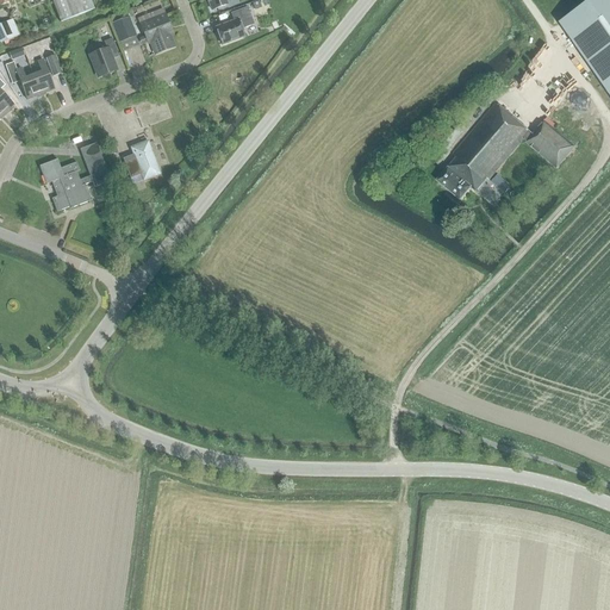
[(49,0),(58,24),(92,11),(87,0),(49,0)]
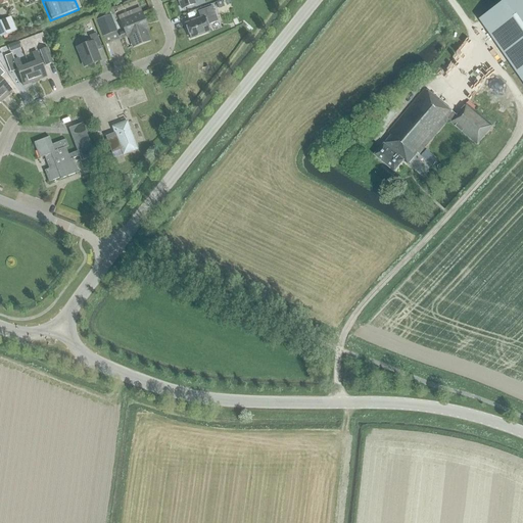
[(179,2),(181,9),(194,4),(192,0),(176,0),(178,3),(179,2)]
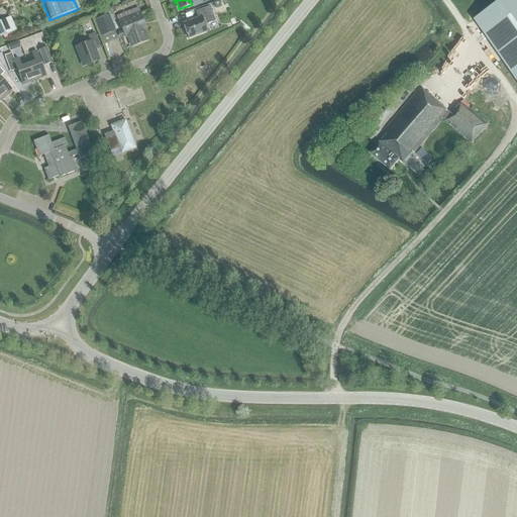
[(225,0),(223,0),(214,3),(216,9),(221,7),(223,13),(229,11),(225,0)]
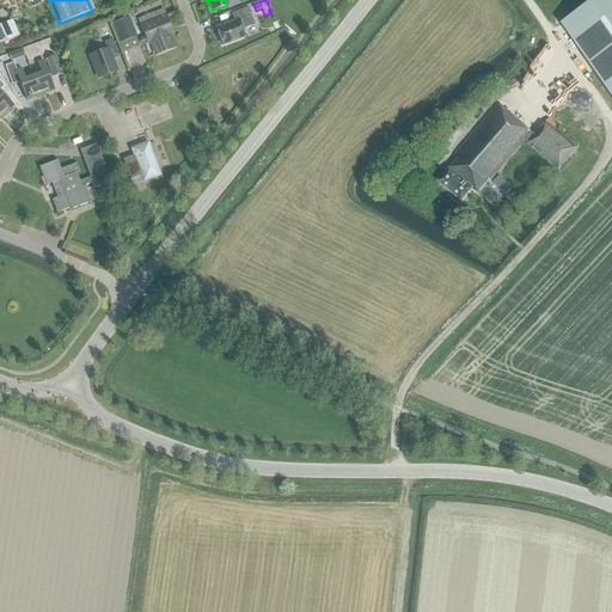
[(611,0),(594,0),(561,24),(611,97),(611,0)]
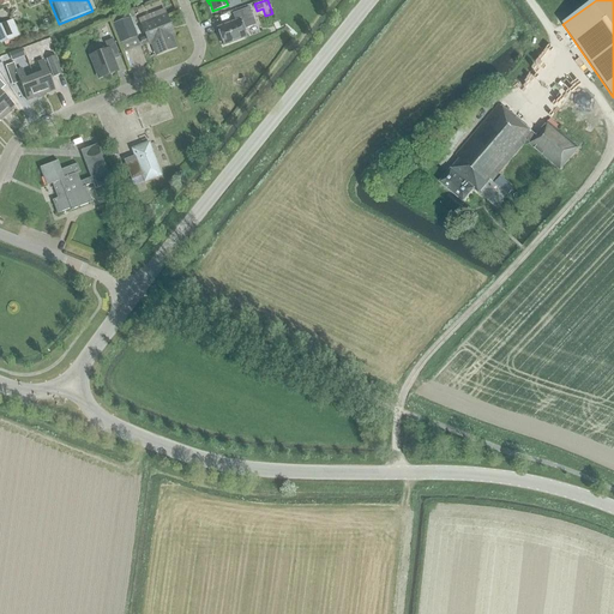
[(235,22),(216,29),(223,46),(246,37),(242,30),(256,25),(248,7),(232,14),(235,22)]
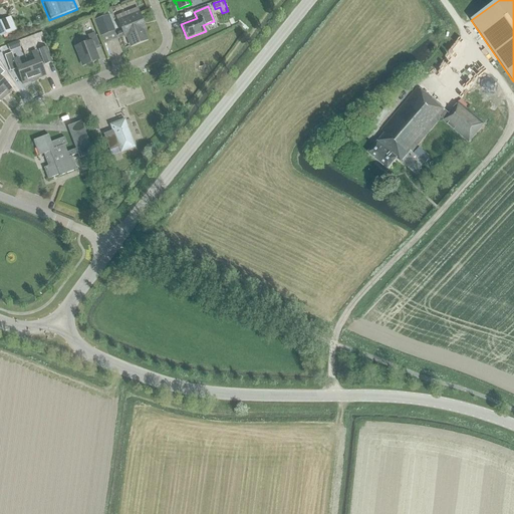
[(139,13),(137,8),(130,11),(132,16),(139,13)]
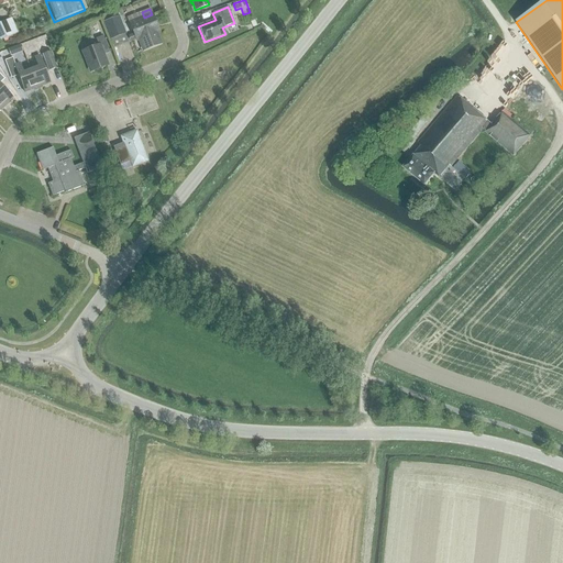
[(139,39),(143,50),(159,44),(153,26),(156,25),(152,14),(130,23),(136,40),(139,39)]
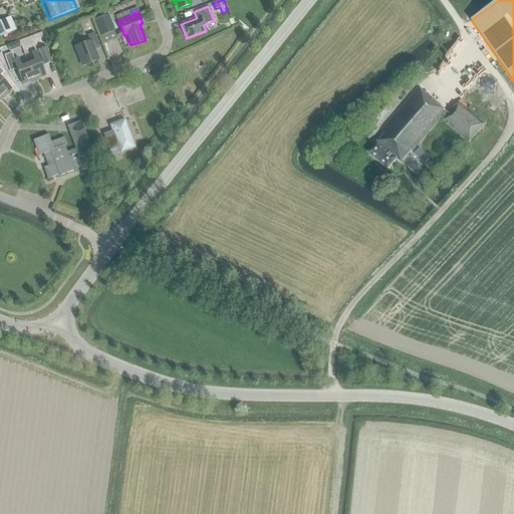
[(115,31),(108,14),(92,20),(99,37),(115,31)]
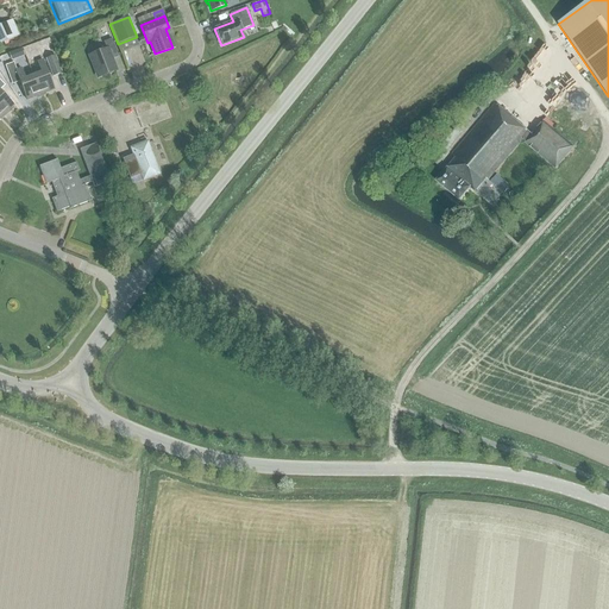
[(0,25),(0,44),(19,36),(12,20),(0,25)]
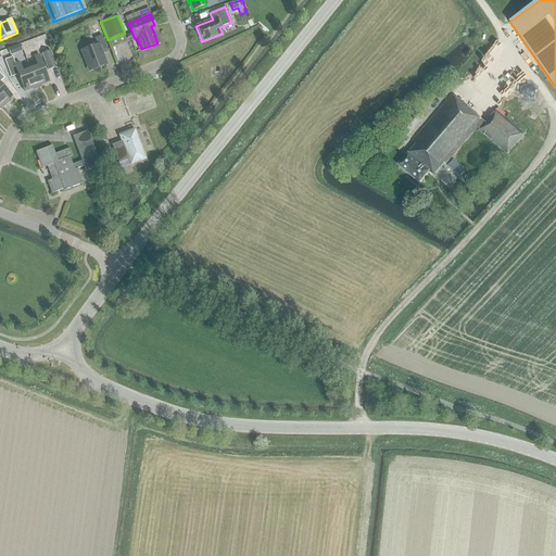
[(101,34),(97,23),(88,26),(92,37),(101,34)]
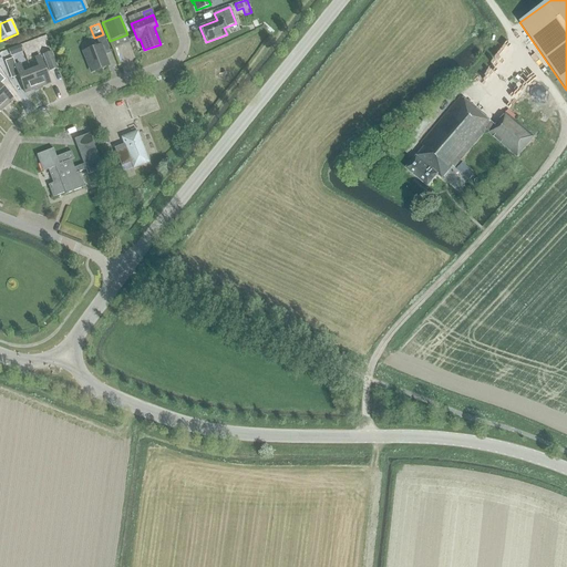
[(103,37),(96,39),(100,47),(84,52),(91,71),(106,65),(102,52),(107,50),(103,37)]
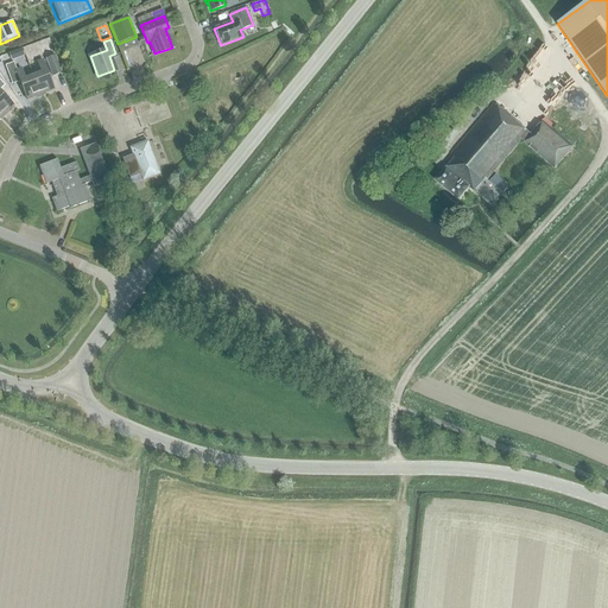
[(62,74),(55,56),(45,59),(52,77),(62,74)]
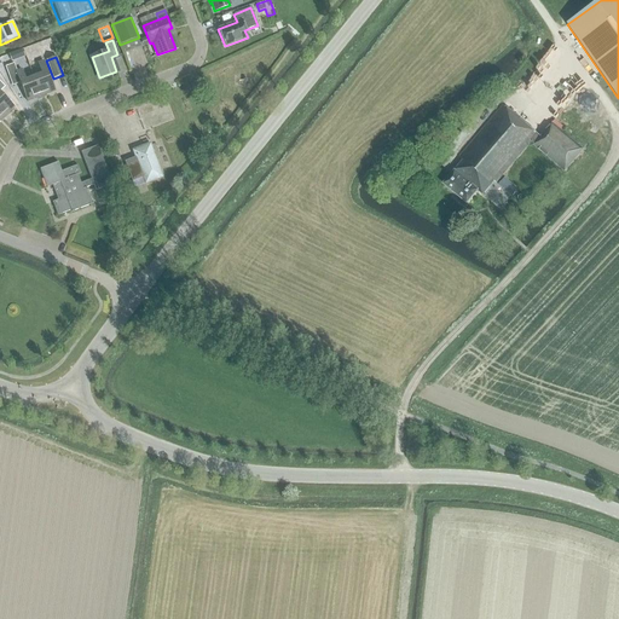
[(41,74),(33,77),(41,97),(55,92),(47,71),(42,62),(38,63),(41,74)]
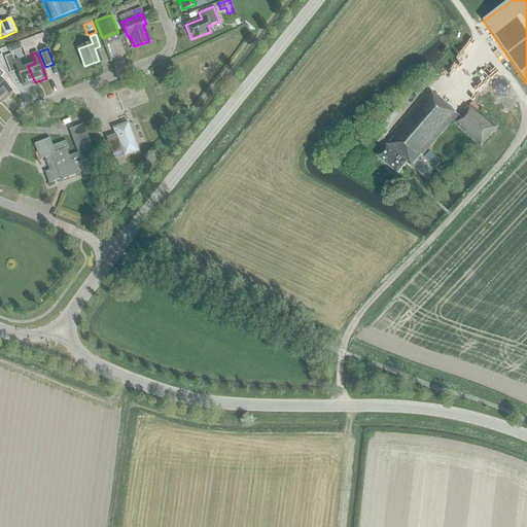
[(35,82),(28,66),(22,68),(18,60),(13,61),(11,55),(4,58),(10,73),(16,70),(23,86),(35,82)]
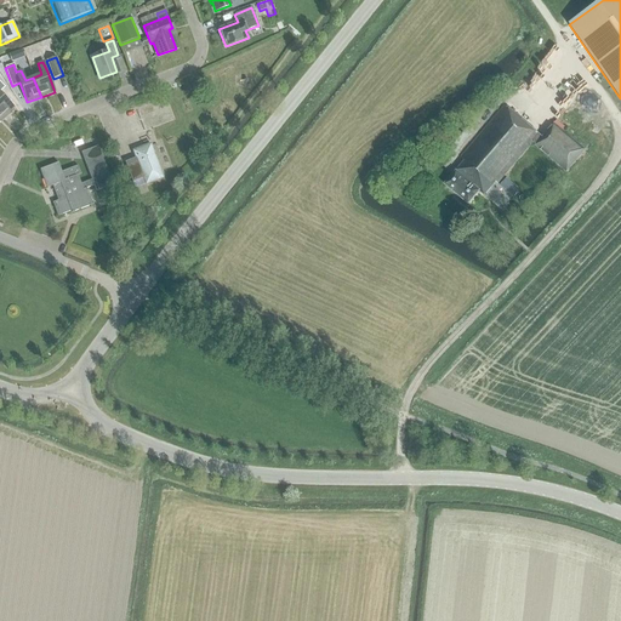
[(0,115),(3,118),(13,108),(0,93),(0,91),(5,87),(0,83),(0,115)]
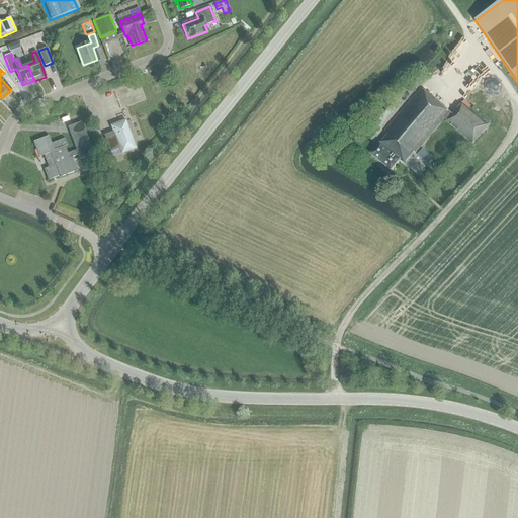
[(414,152),(415,153),(444,119),(447,121),(446,121),(472,144),(488,125),(461,103),(459,106),(452,115),(435,101),(421,89),(384,133),(386,135),(380,144),(371,154),(391,171),(399,160),(404,164),(414,152)]
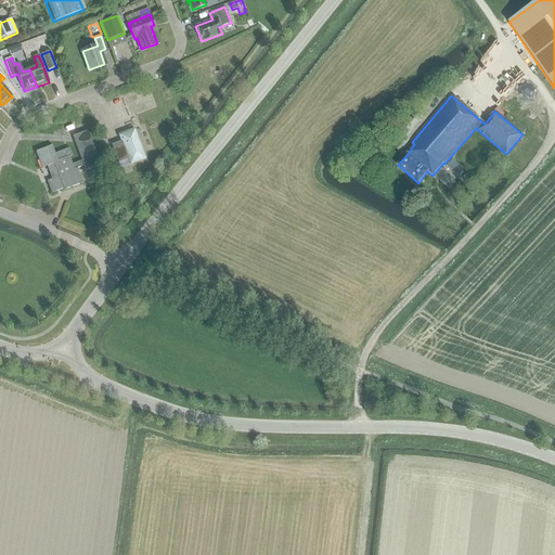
[(120,141),(111,145),(118,163),(128,159),(129,164),(130,165),(145,158),(133,129),(118,134),(120,141)]
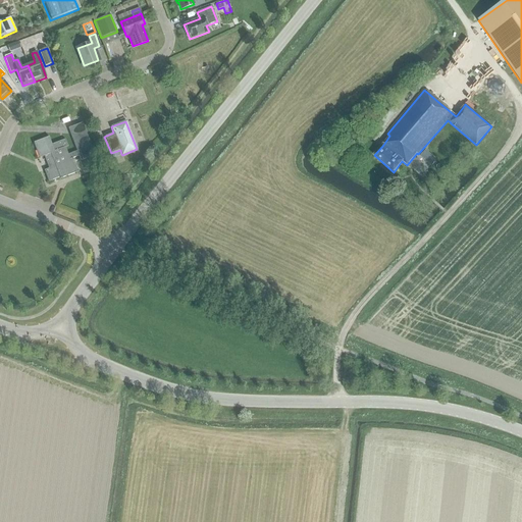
[(33,143),(39,158),(44,156),(48,169),(44,170),(48,181),(59,177),(60,178),(77,172),(72,159),(79,156),(81,161),(94,155),(82,123),(68,128),(76,151),(67,155),(65,148),(67,147),(65,140),(51,145),(48,137),(33,143)]
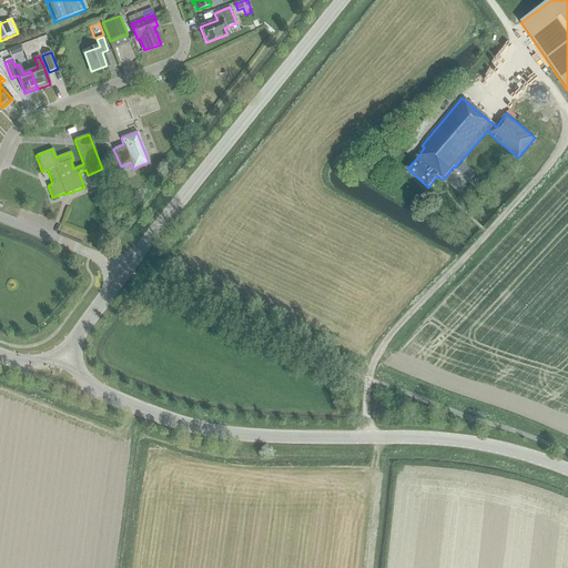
[(472,178),(476,172),(465,163),(460,170),(472,178)]
